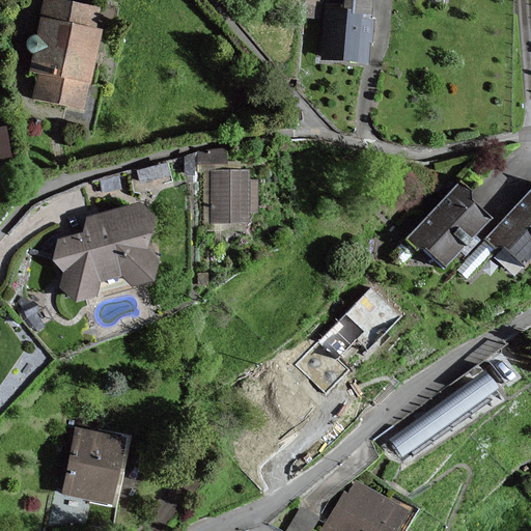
[(95,7),(53,0),(44,0),(40,17),(37,17),(28,72),(36,74),(31,102),(82,110),(86,84),(88,85),(98,32),(92,31),(95,7)]
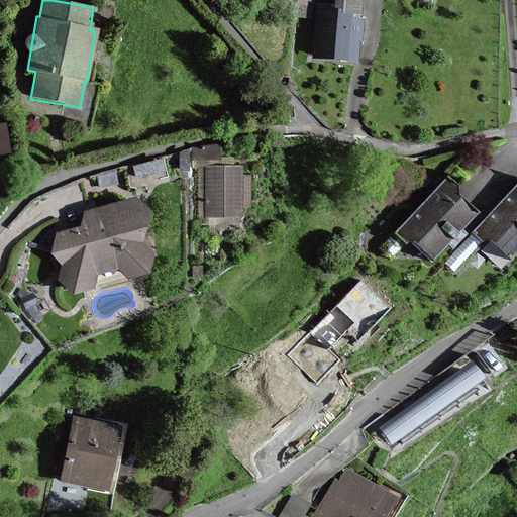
[(334,0),(333,8),(314,6),(310,59),(355,63),(360,0),(334,0)]
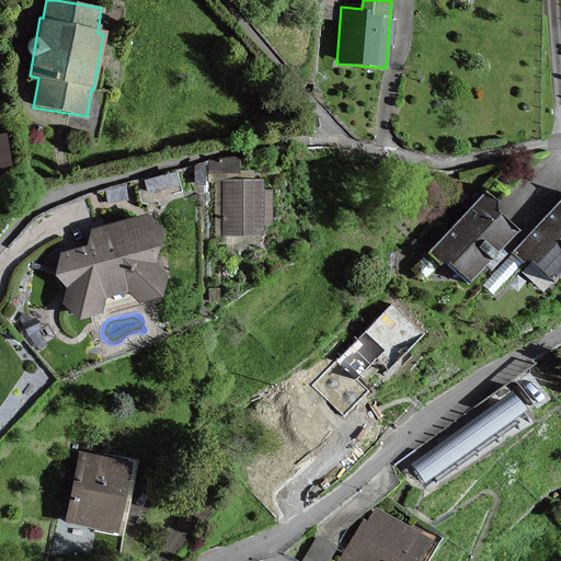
[(259,183),(220,183),(220,236),(259,236),(259,183)]
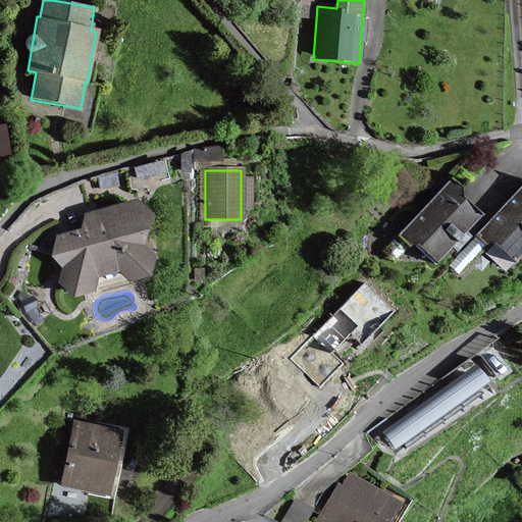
[(460,189),(450,178),(398,235),(413,248),(417,244),(435,261),(480,214),(456,193),(460,189)]
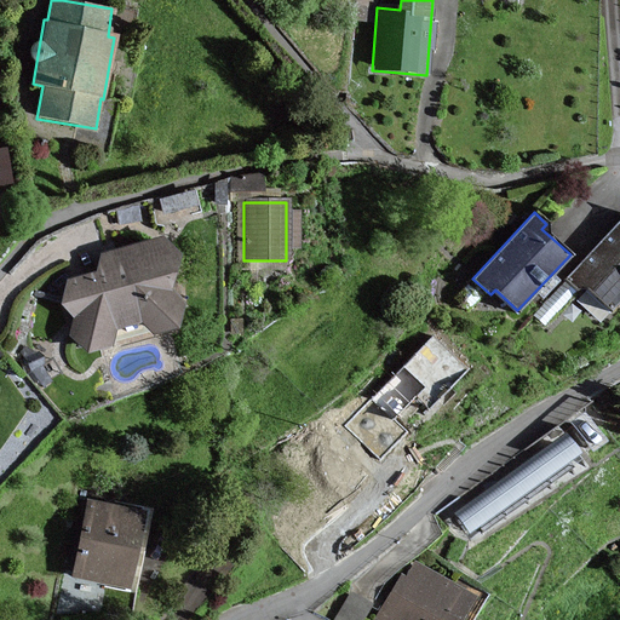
[(619,220),(568,277),(581,290),(586,285),(613,309),(619,299),(619,220)]
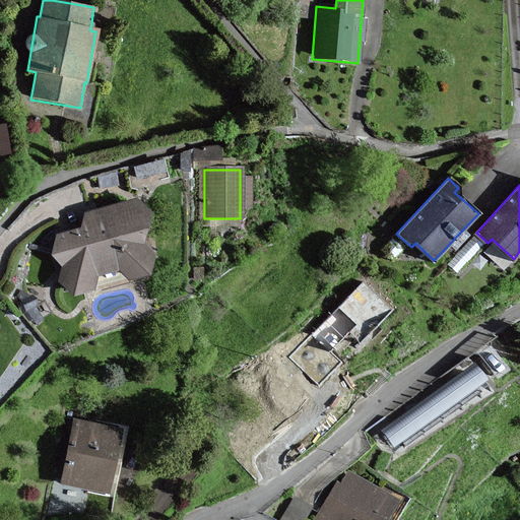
[(153,224),(136,201),(82,213),(78,232),(54,235),(49,256),(61,267),(56,281),(71,297),(90,288),(91,276),(119,272),(128,283),(145,274),(152,255),(141,244),(153,224)]
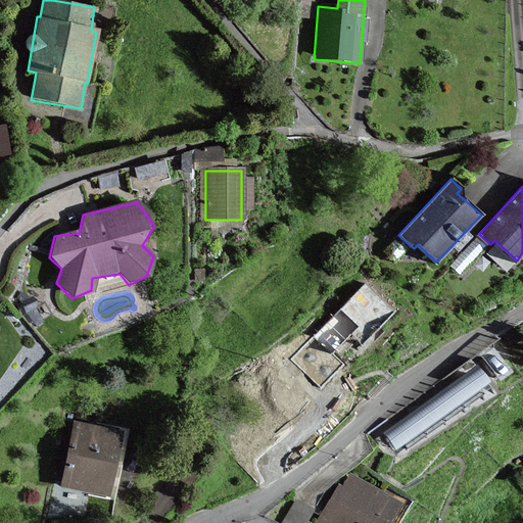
[(397,313),(363,279),(328,316),(330,317),(311,337),(333,360),(349,342),(360,352),(397,313)]
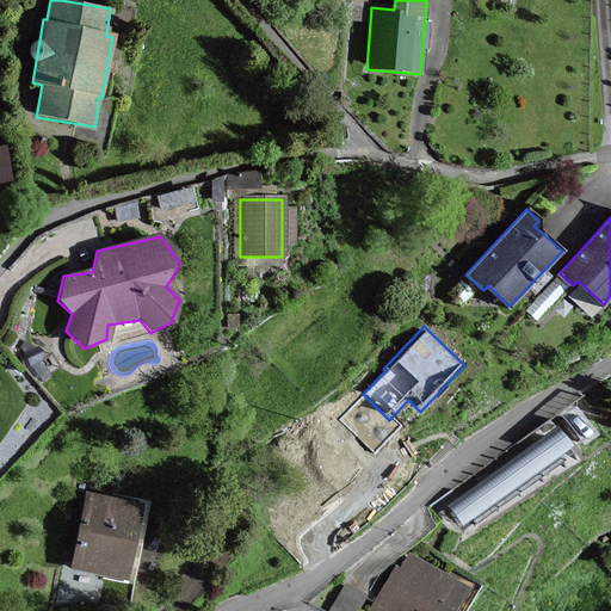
[(574,408),(432,507),(461,542),(581,460),(574,450),(593,436),(574,408)]
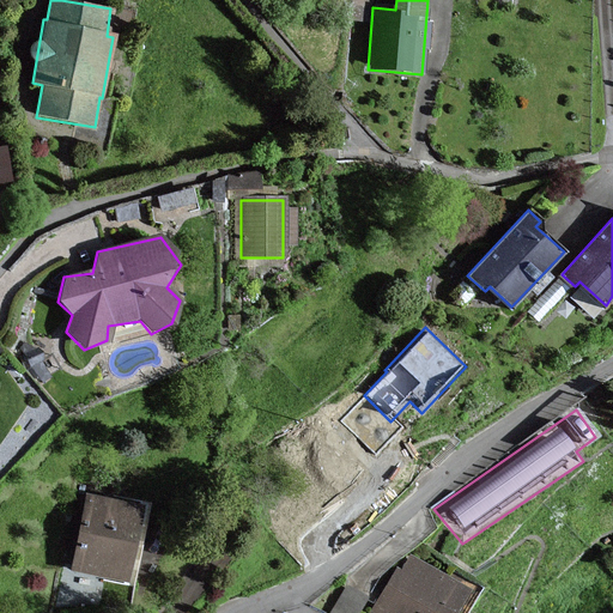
[(145,505),(84,496),(71,574),(132,583),(145,505)]
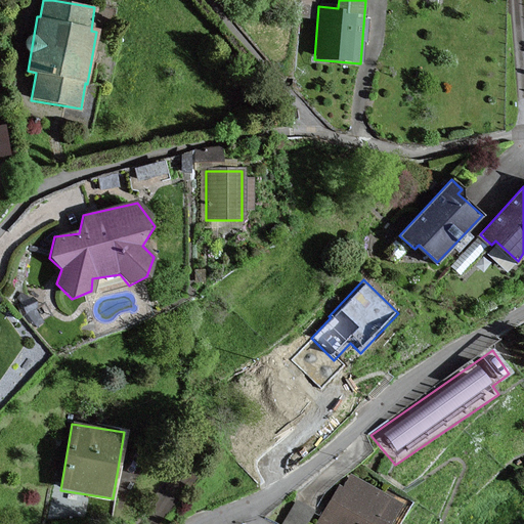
[(391,523),(402,506),(348,474),(316,523),(391,523)]
